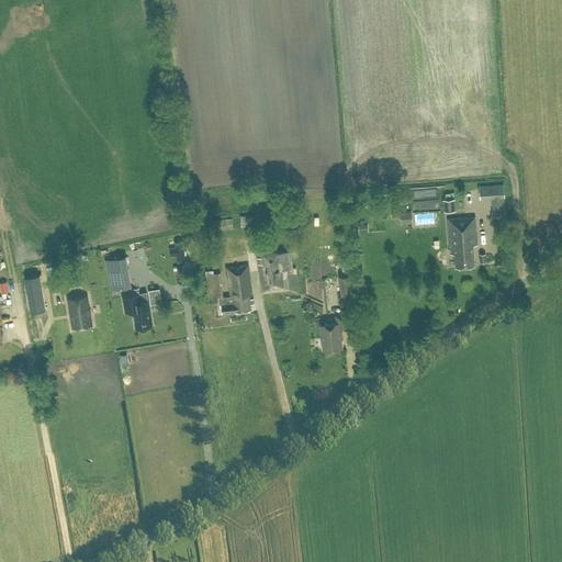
[(506,214),(503,183),(479,184),(480,198),(491,197),(493,215),(506,214)]
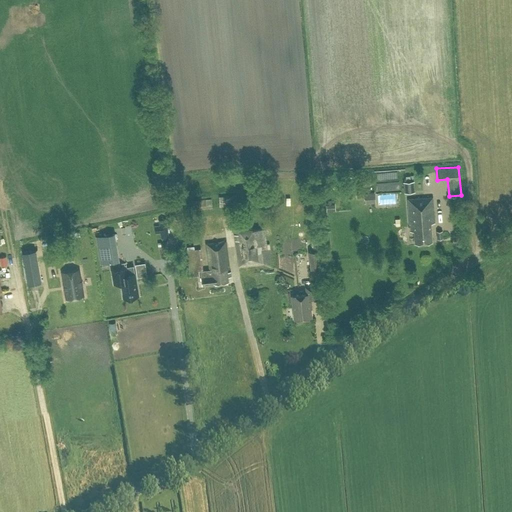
[(404,191),(415,191),(414,180),(403,181),(404,191)]
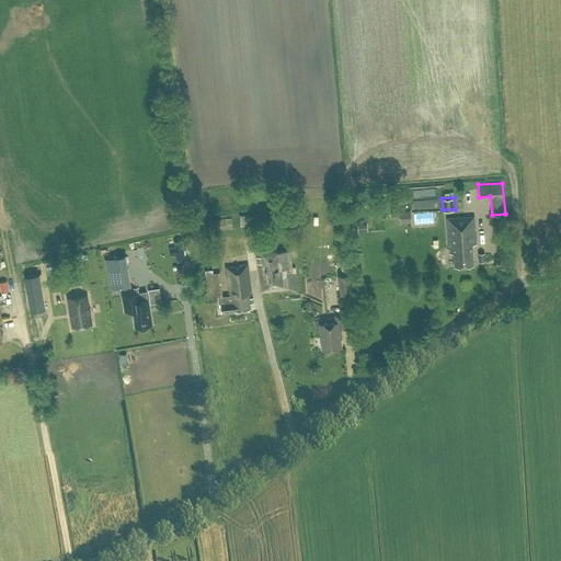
[(240,226),(258,225),(258,215),(239,216),(240,226)]
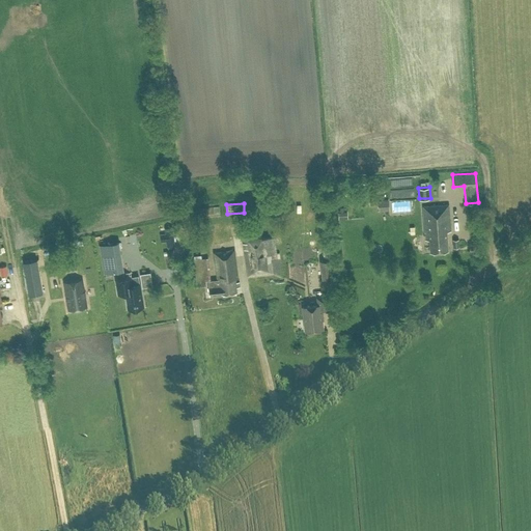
[(423,230),(449,228),(447,204),(421,206),(423,230)]
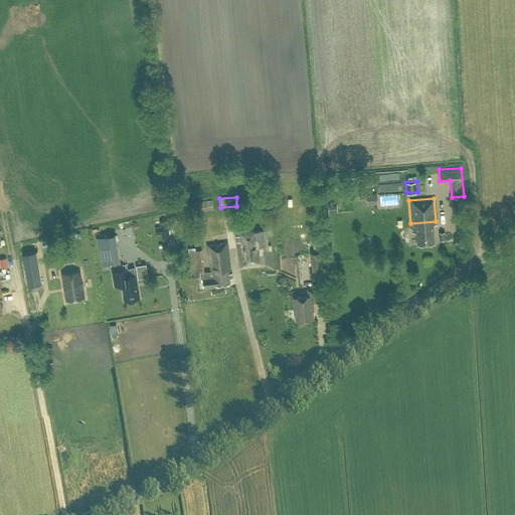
[(434,241),(433,224),(436,223),(436,221),(410,223),(411,232),(415,231),(416,243),(434,241)]
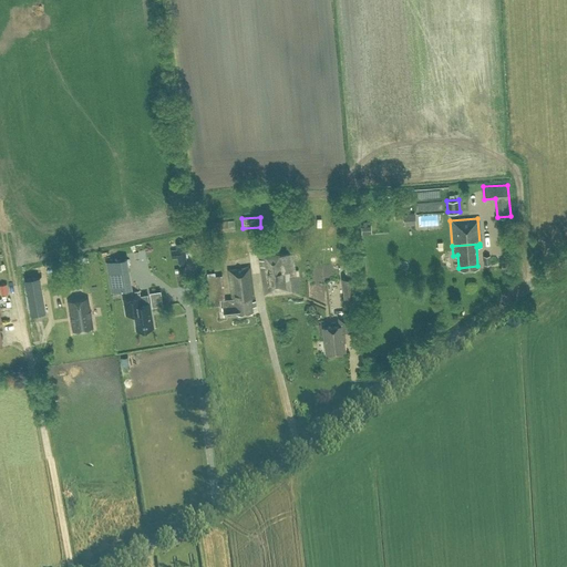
[(279,253),(278,247),(257,250),(264,295),(299,289),(297,269),(295,269),(291,250),(279,253)]
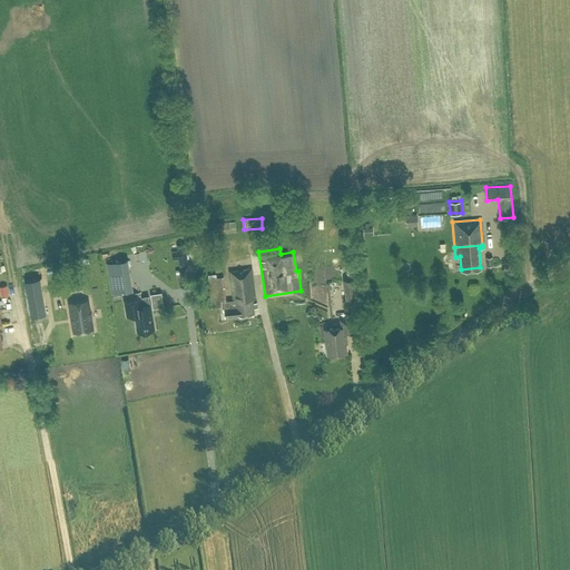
[(126,259),(107,262),(111,292),(131,288),(126,259)]
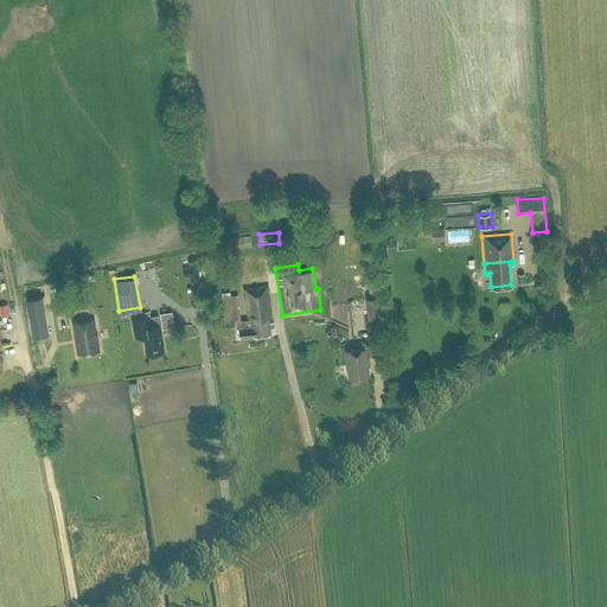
[(268,323),(267,318),(270,318),(266,286),(243,289),(248,319),(236,321),(238,338),(270,333),(269,328),(273,327),(272,321),(268,323)]
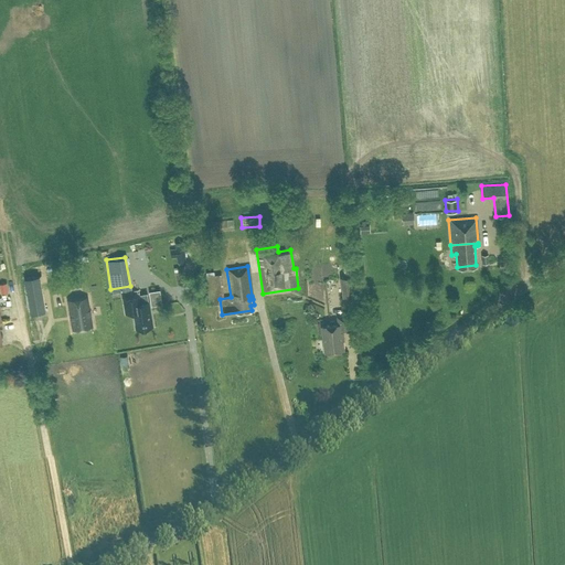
[(340,276),(341,281),(342,297),(353,296),(351,275),(340,276)]
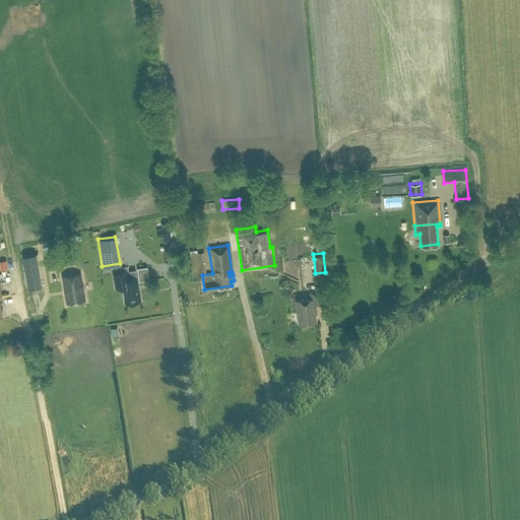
[(35,254),(22,257),(28,288),(42,285),(35,254)]
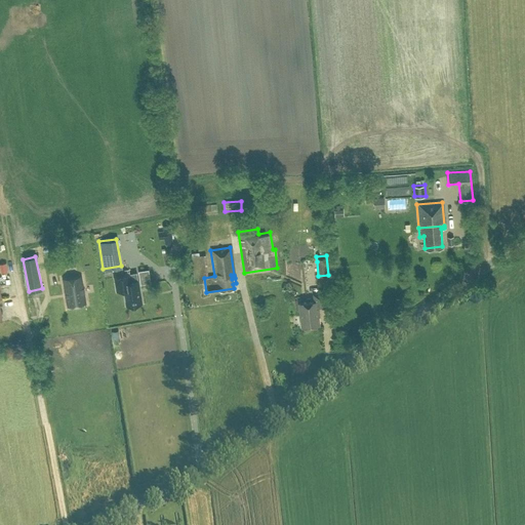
[(137,304),(133,274),(127,275),(128,281),(119,282),(123,306),(137,304)]
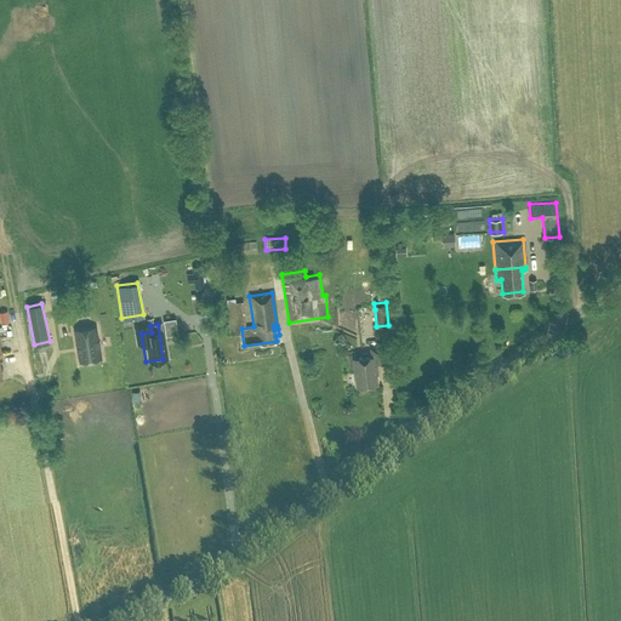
[(79,363),(101,360),(95,328),(74,330),(79,363)]
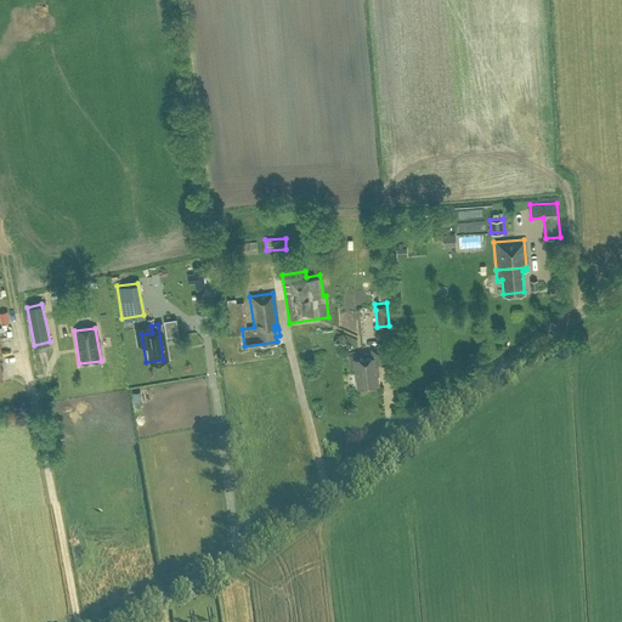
[(357,388),(377,386),(375,369),(377,369),(377,367),(386,366),(384,345),(371,348),(372,357),(354,360),(357,388)]
